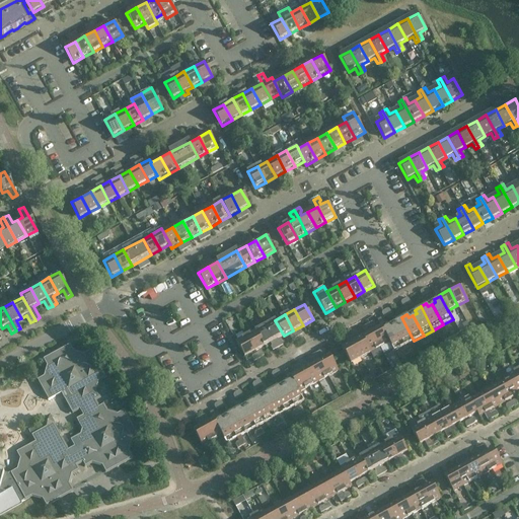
[(414,341),(401,317),(395,320),(397,323),(393,325),(404,346),(414,341)]
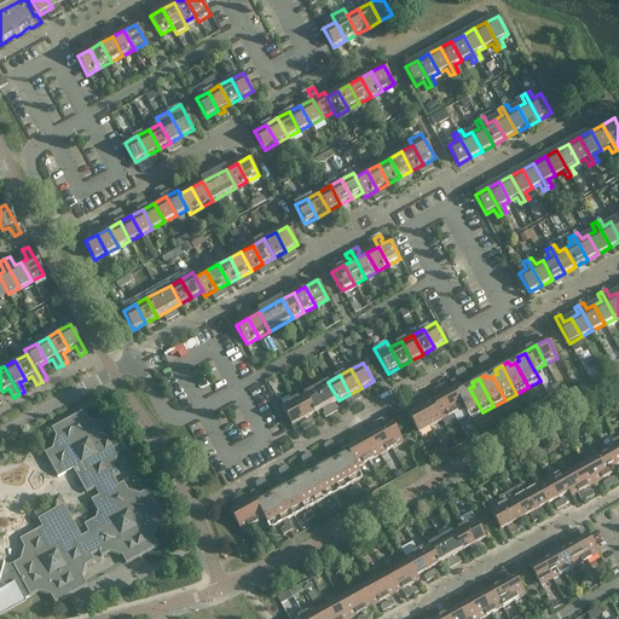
[(339,400),(328,382),(305,394),(316,414),(339,400)]
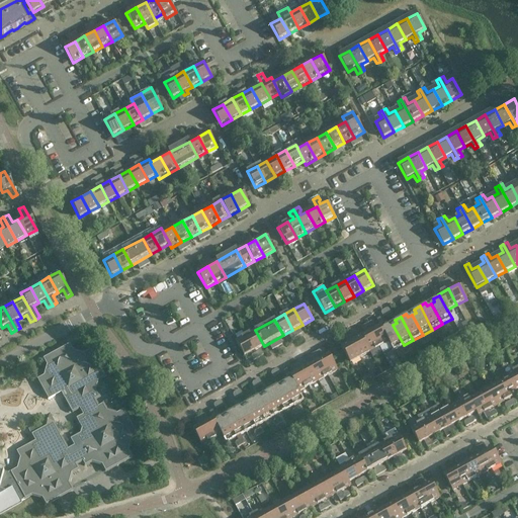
[(404,345),(393,325),(389,327),(387,324),(383,326),(383,325),(380,326),(390,342),(389,342),(394,351),(404,345)]
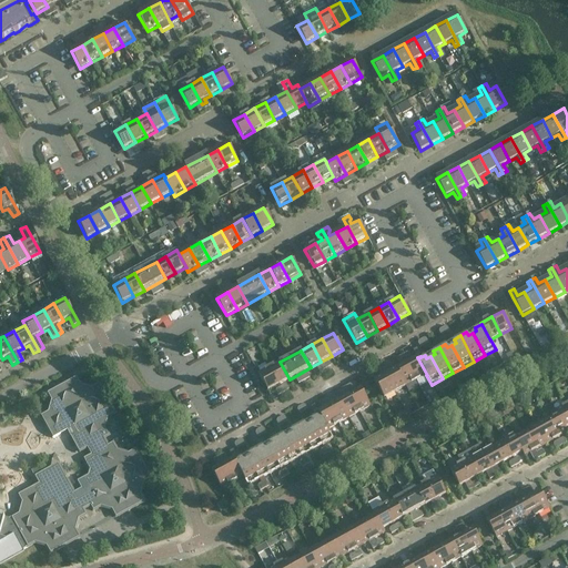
[(427,375),(417,357),(406,364),(416,381),(426,375),(427,375)]
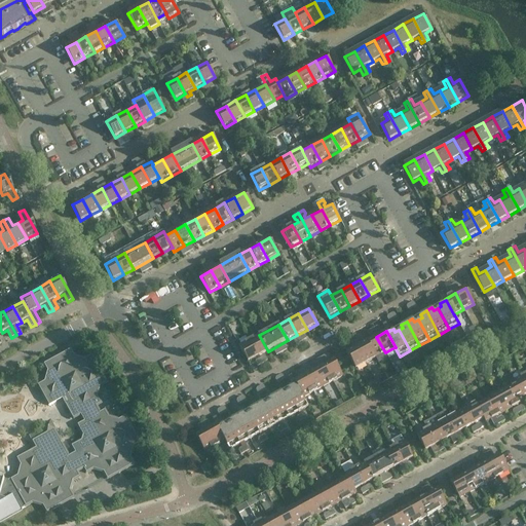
[(268,351),(259,335),(250,340),(258,357),(268,351)]
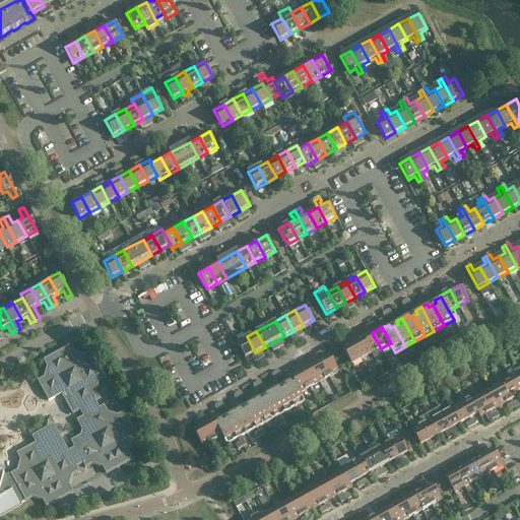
[(381,348),(372,333),(363,338),(372,354),(381,348)]
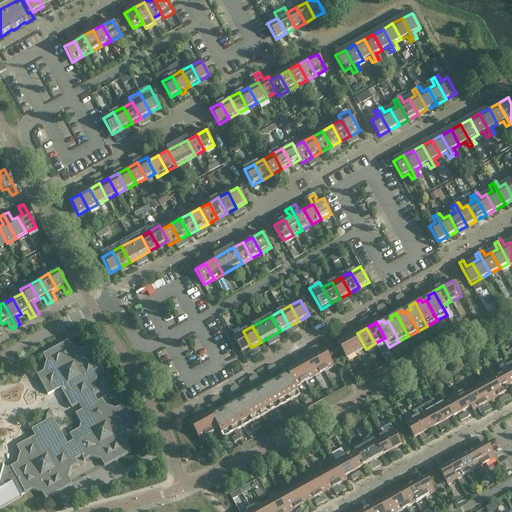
[(251,347),(243,331),(233,337),(242,352),(251,347)]
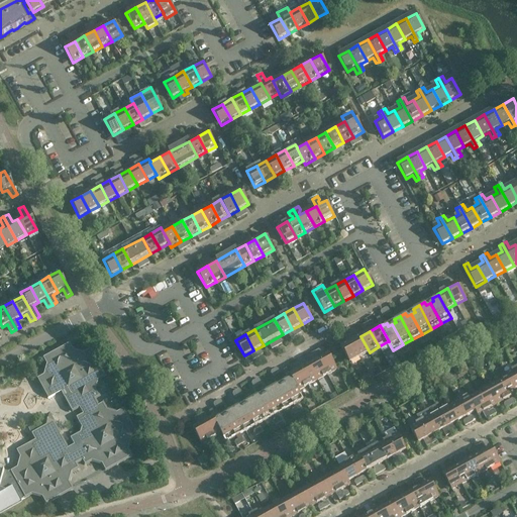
[(370,352),(360,336),(350,341),(359,357),(370,352)]
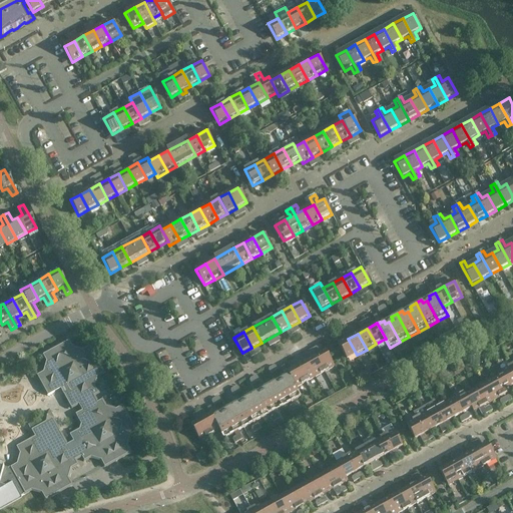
[(357,355),(348,339),(338,345),(347,360),(357,355)]
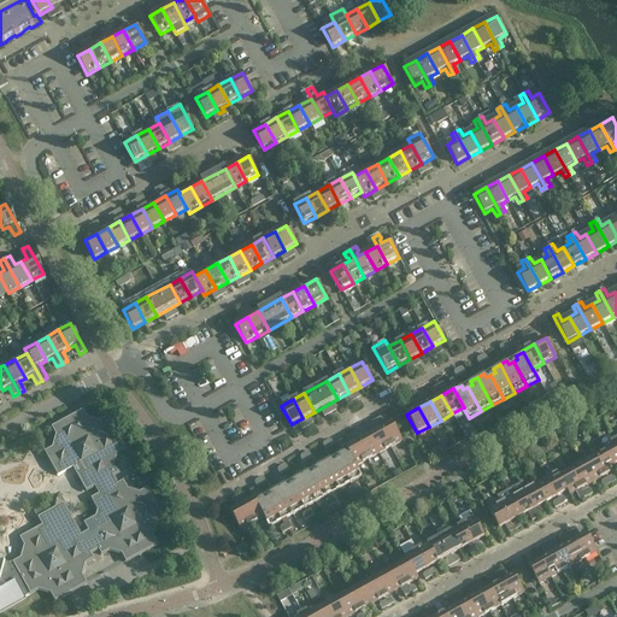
[(94,560),(89,552),(97,548),(101,556),(110,552),(122,554),(125,563),(158,545),(153,538),(157,526),(165,521),(147,488),(139,493),(128,489),(123,481),(115,486),(111,479),(119,474),(115,466),(118,454),(125,450),(109,417),(100,422),(88,418),(83,410),(51,428),(56,436),(52,448),(43,452),(57,475),(72,466),(87,492),(94,487),(99,494),(90,499),(98,511),(95,517),(83,523),(88,532),(81,535),(59,497),(51,500),(54,509),(37,518),(43,530),(37,533),(36,529),(19,539),(24,546),(21,558),(12,563),(30,595),(39,591),(51,594),(54,603),(87,585),(82,576),(86,564),(94,560)]
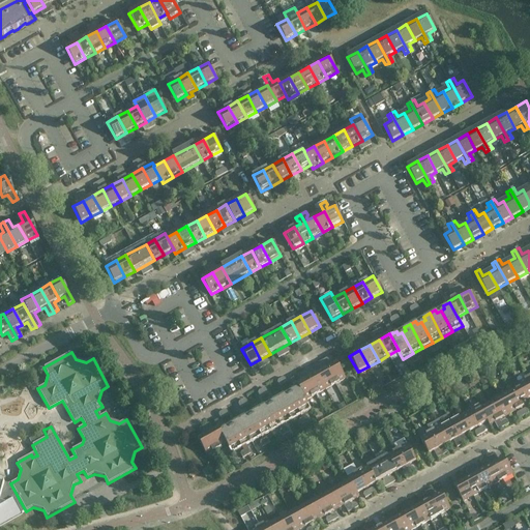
[(346,379),(336,362),(326,369),(335,385),(346,379)]
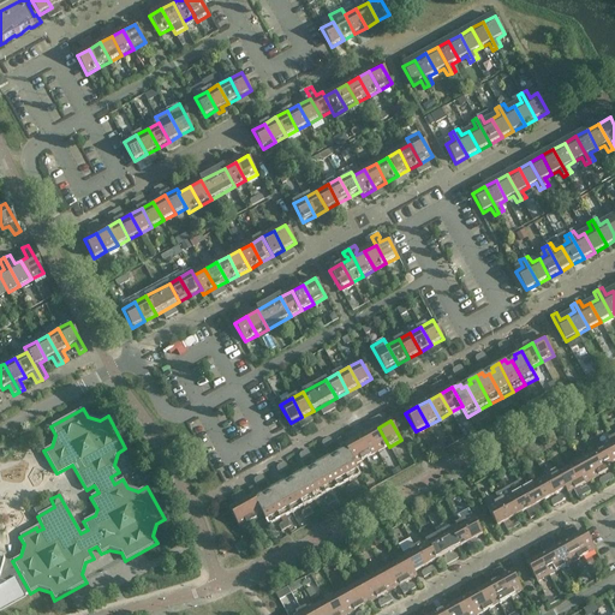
[(389,447),(378,428),(368,434),(377,453),(389,447)]
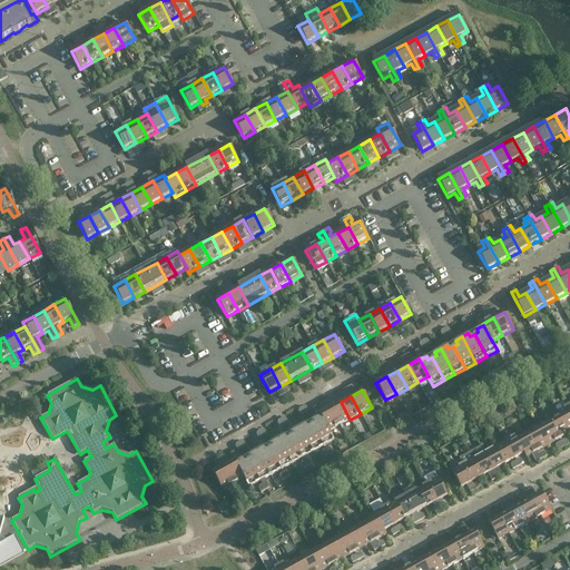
[(350,420),(341,402),(330,408),(340,425),(350,420)]
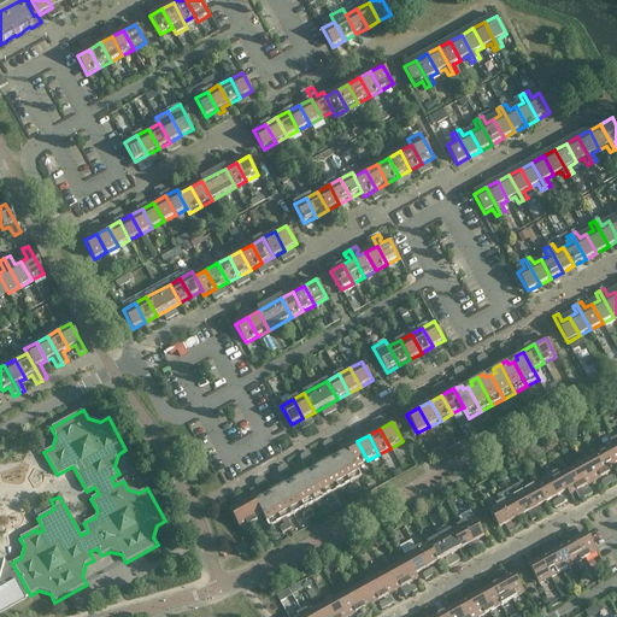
[(616,463),(616,444),(615,440),(603,447),(605,451),(606,451),(613,465),(615,465),(616,463)]
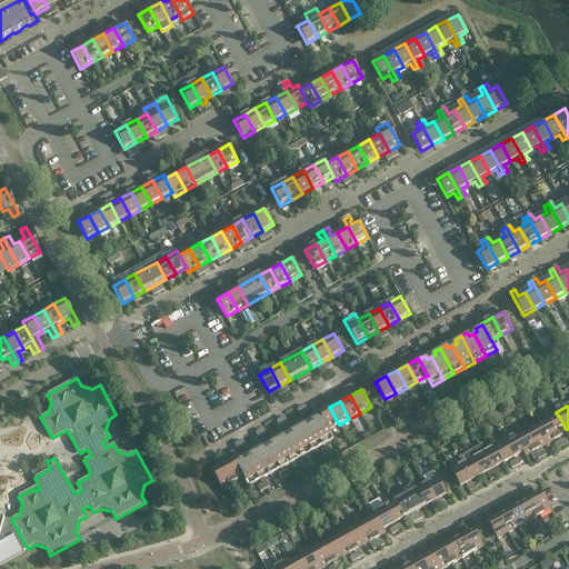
[(339,425),(329,407),(319,413),(328,430),(329,430),(339,425)]
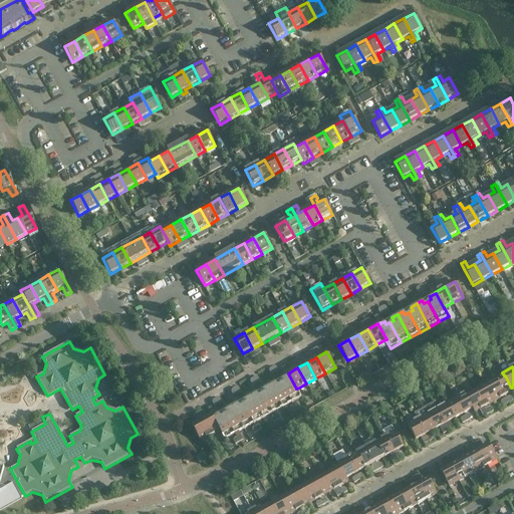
[(296,389),(288,373),(285,374),(286,375),(282,377),(284,380),(280,382),(291,403),(301,398),(297,389),(296,389)]
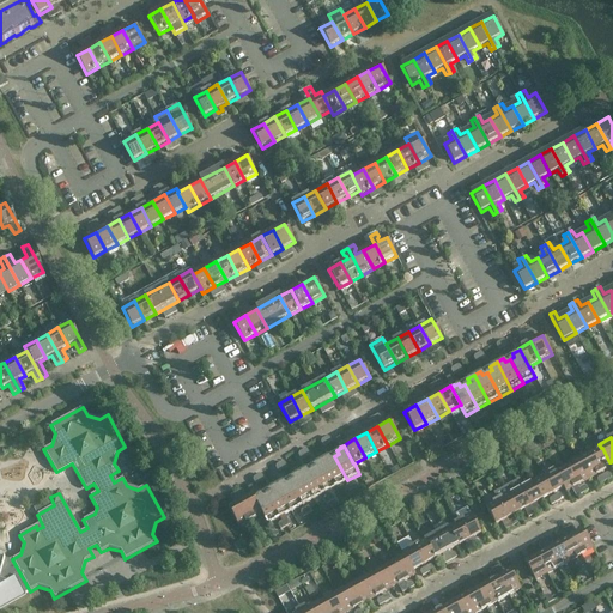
[(610,462),(602,448),(601,448),(590,454),(601,473),(612,466),(611,462),(610,462)]
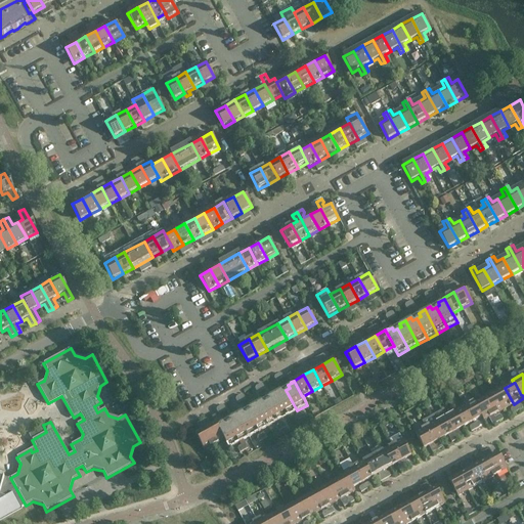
[(514,404),(505,388),(495,393),(505,409),(514,404)]
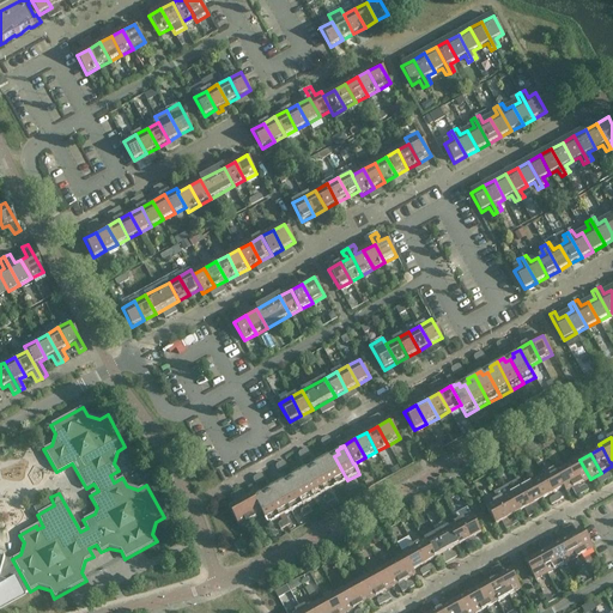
[(347,480),(334,456),(331,459),(328,455),(321,459),(337,487),(347,480)]
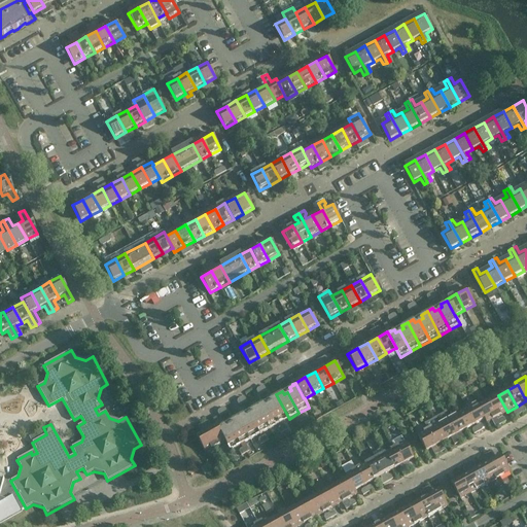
[(289,419),(276,394),(270,398),(272,401),(268,403),(279,424),(289,419)]
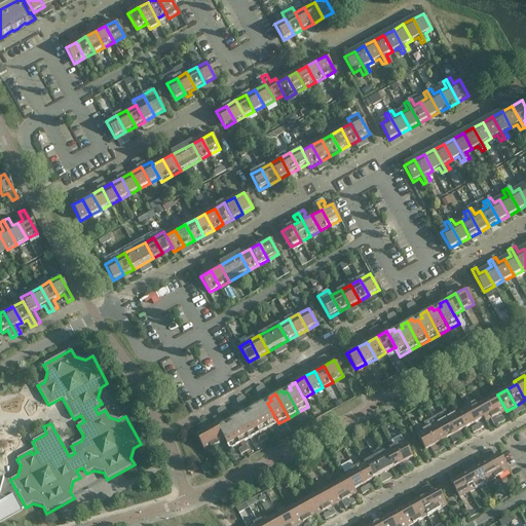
[(506,411),(497,395),(487,401),(496,417),(506,411)]
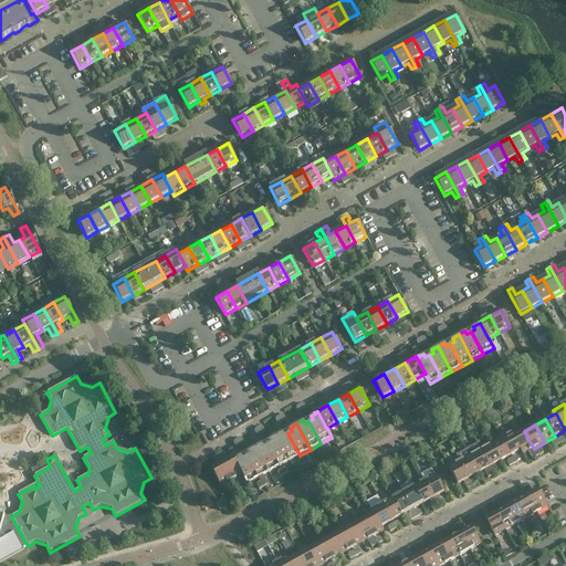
[(524,431),(514,437),(521,450),(523,454),(534,449),(524,431)]
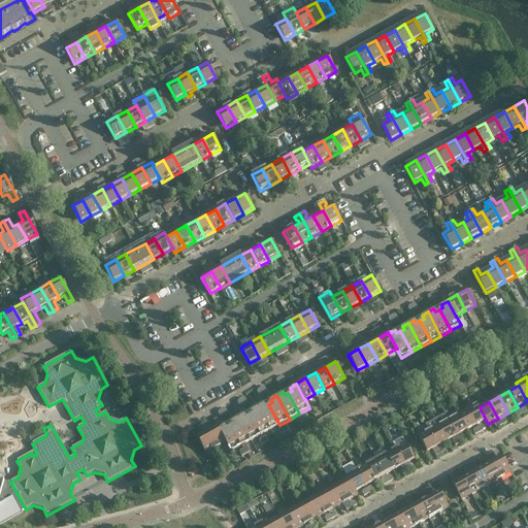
[(279,425),(268,404),(265,406),(263,403),(257,406),(270,430),(279,425)]
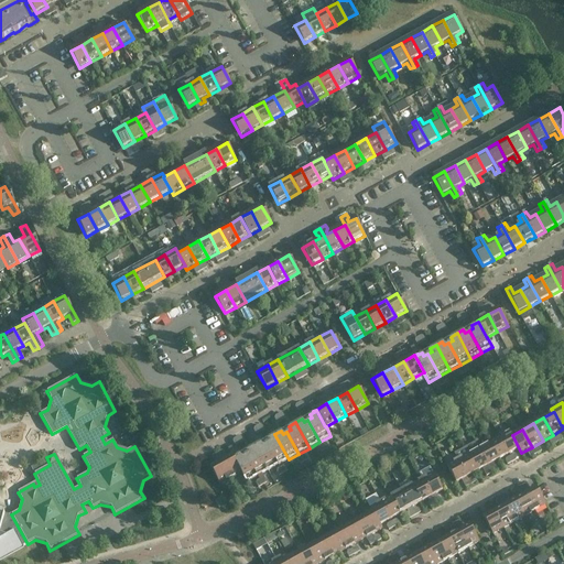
[(519,448),(512,435),(510,431),(499,437),(509,454),(519,448)]
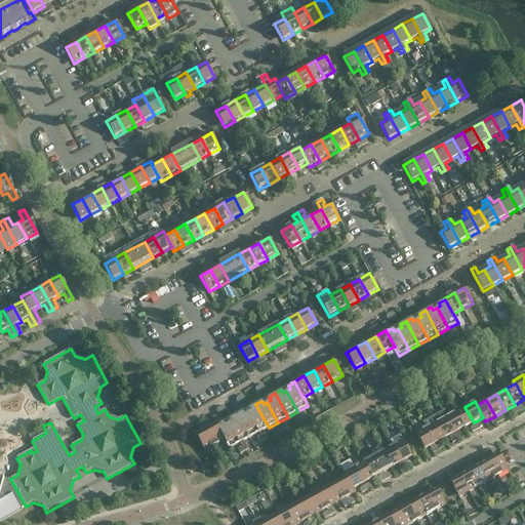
[(269,428),(255,404),(249,407),(251,410),(247,412),(259,433),(269,428)]
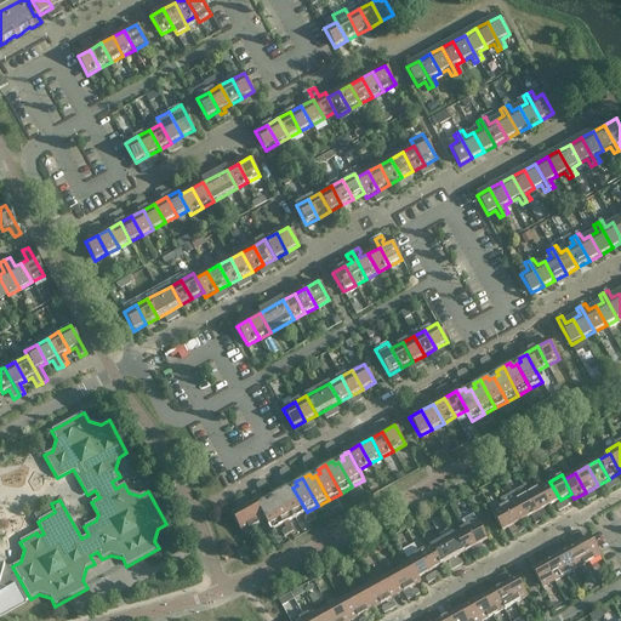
[(560,500),(550,482),(539,488),(548,507),(560,500)]
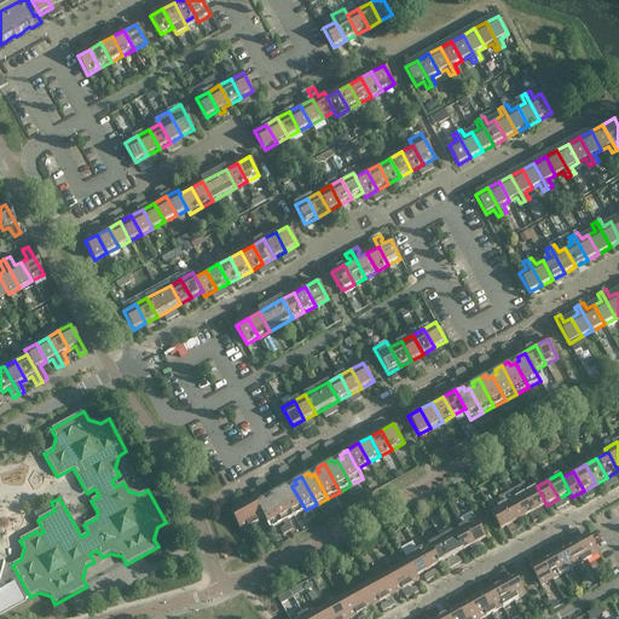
[(306,510),(291,486),(288,489),(285,485),(278,489),(294,518),(306,510)]
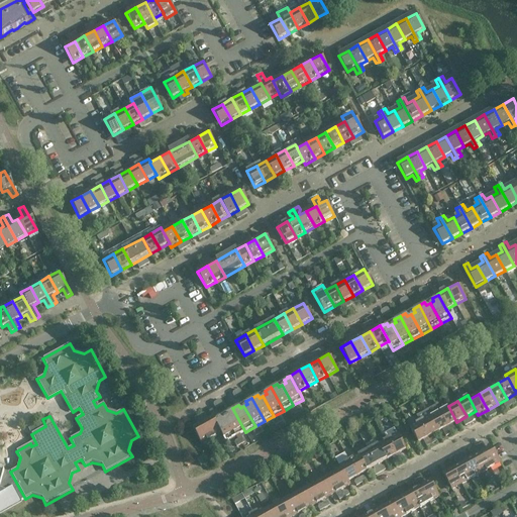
[(447,427),(438,411),(435,406),(426,411),(437,432),(447,427)]
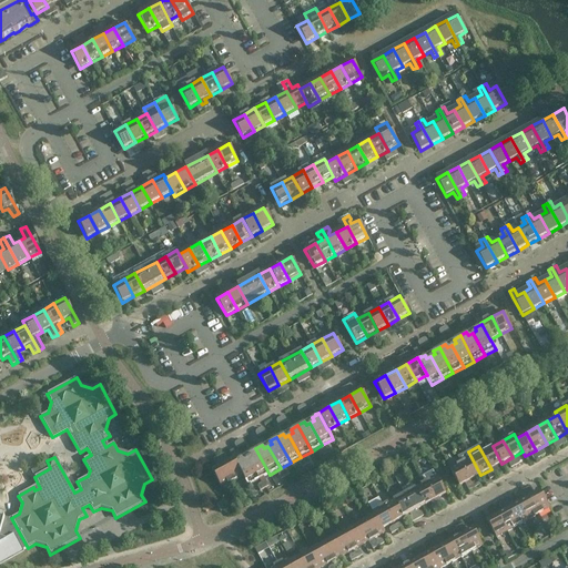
[(501,464),(493,446),(482,452),(492,469),(501,464)]
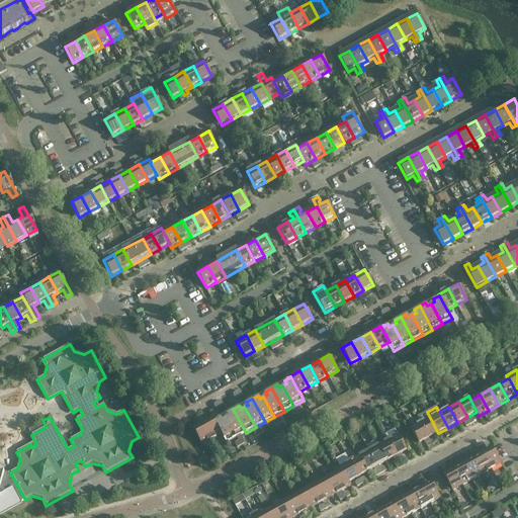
[(246,433),(233,409),(228,412),(229,416),(226,418),(237,438),(246,433)]
